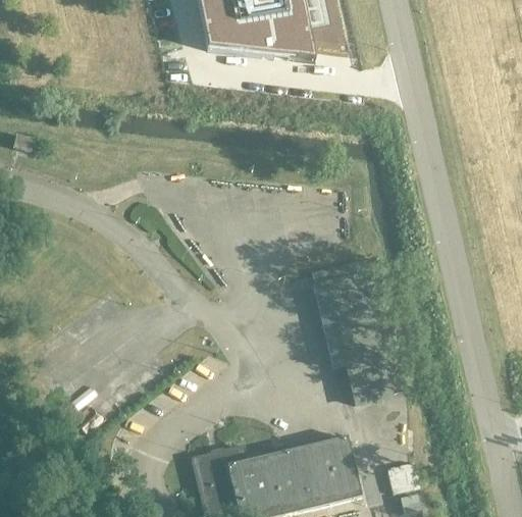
[(195,0),(206,48),(291,57),(291,58),(293,58),(293,57),(313,60),(311,49),(347,53),(334,0),(195,0)]
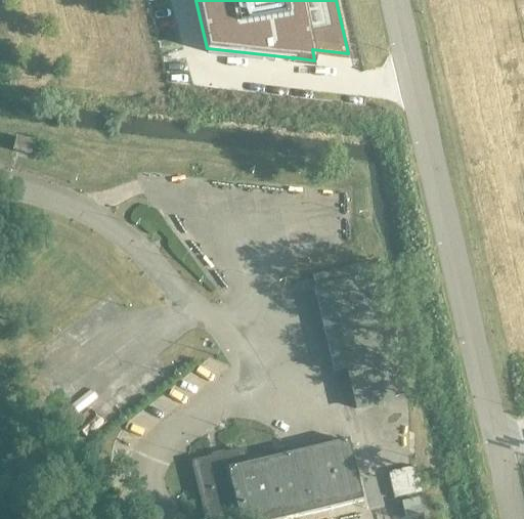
[(32,138),(16,134),(13,147),(30,152),(32,138)]
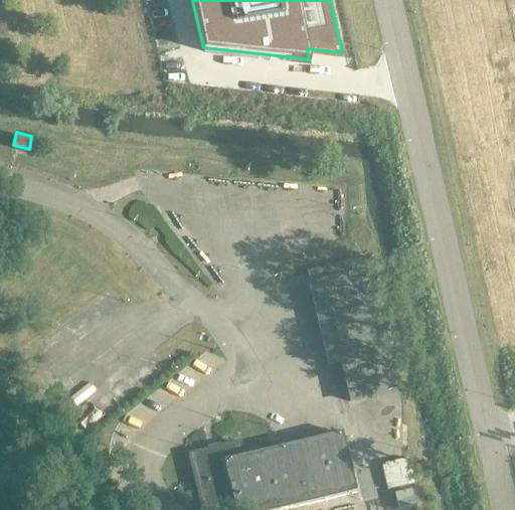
[(317,265),(321,279),(308,282),(327,362),(340,358),(349,397),(401,385),(368,253),(317,265)]
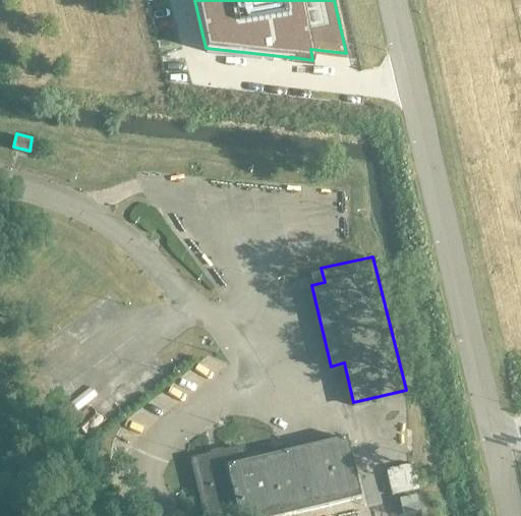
[(204,515),(209,515),(236,510),(236,515),(271,515),(359,496),(345,434),(263,454),(262,450),(245,455),(242,443),(189,455),(204,515)]
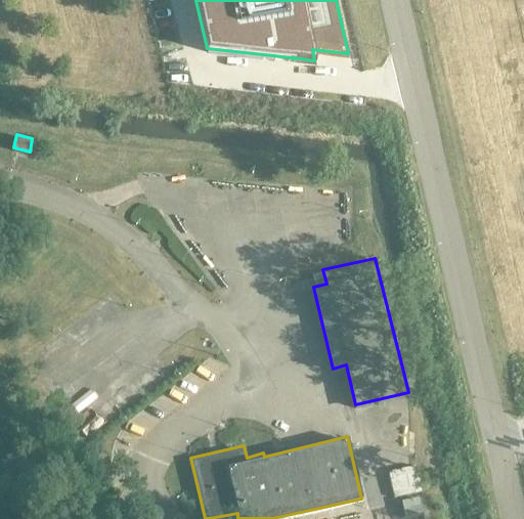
[(409,461),(389,466),(395,491),(416,486),(409,461)]
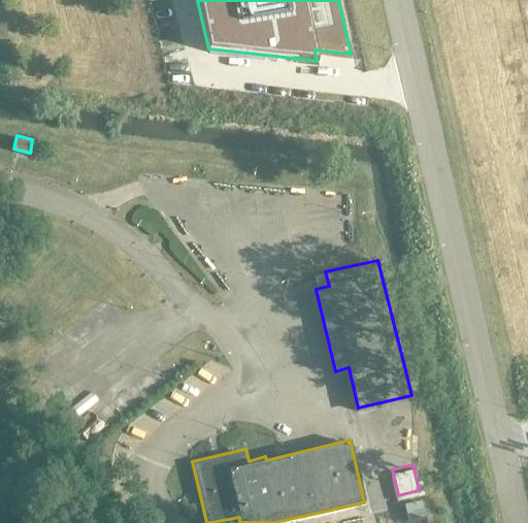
[(405,518),(405,522),(428,522),(425,496),(405,498),(408,518),(405,518)]
